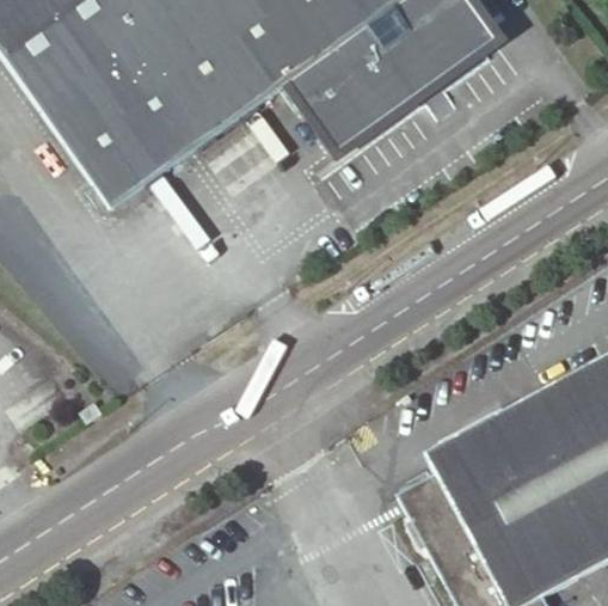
[(0,0),(0,47),(116,208),(292,81),(403,0),(0,0)]
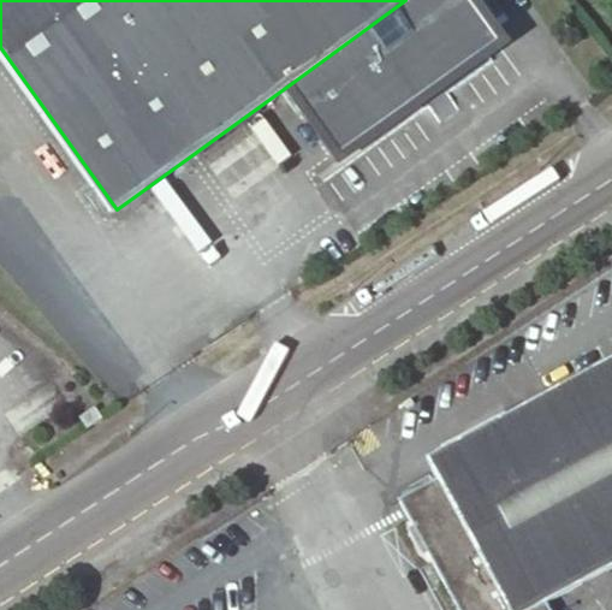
[(504,36),(477,0),(405,0),(293,82),(344,152),(504,36)]
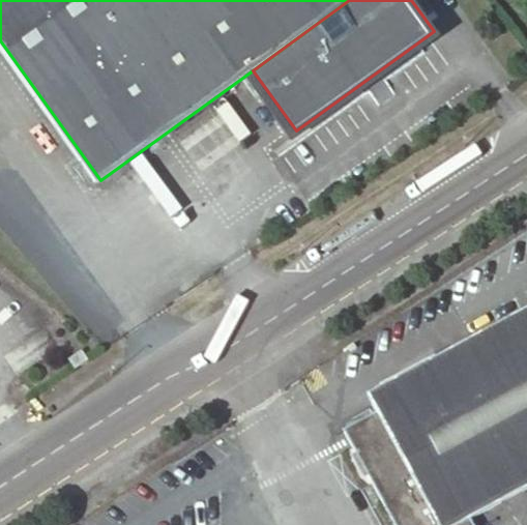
[(526,307),(476,334),(526,431),(526,307)]
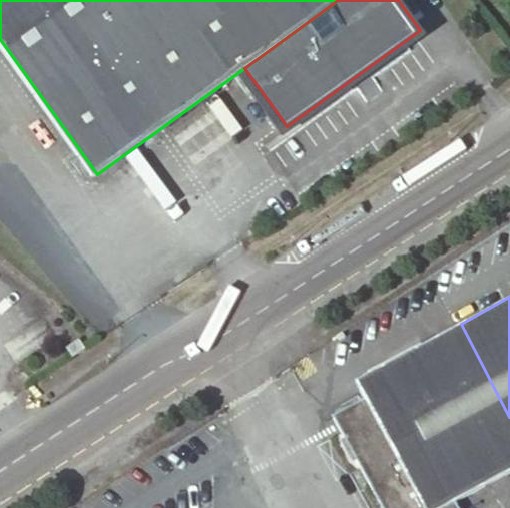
[(509,417),(461,324),(358,380),(367,397),(427,507),(443,507),(457,501),(509,471),(509,417)]
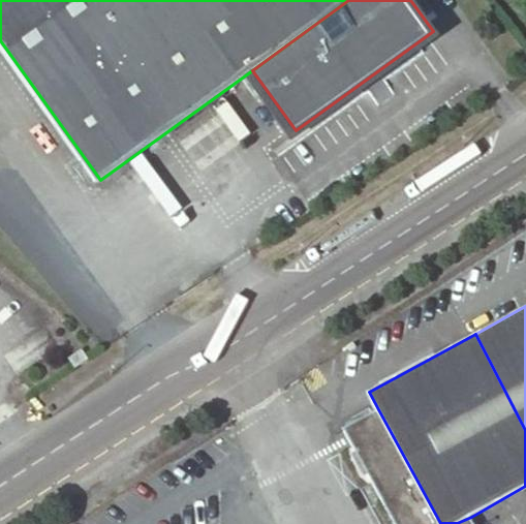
[(457,523),(440,523),(378,409),(345,427),(398,523),(475,523),(471,517),(457,523)]
